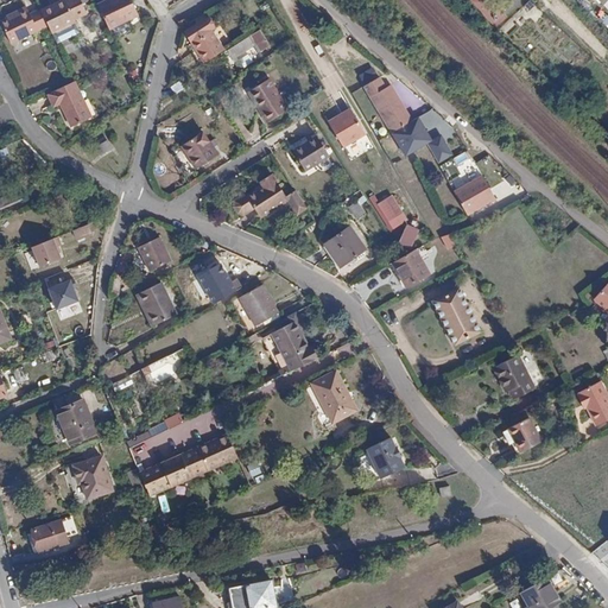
[(48,25),(51,33),(77,23),(67,0),(61,0),(40,8),(48,25)]
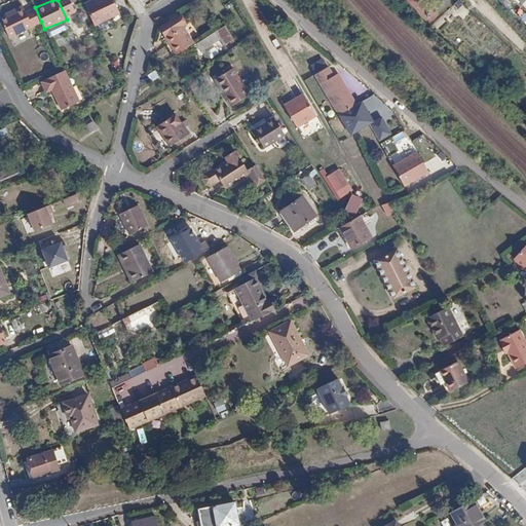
[(91,0),(82,4),(91,24),(116,11),(111,0),(91,0)]
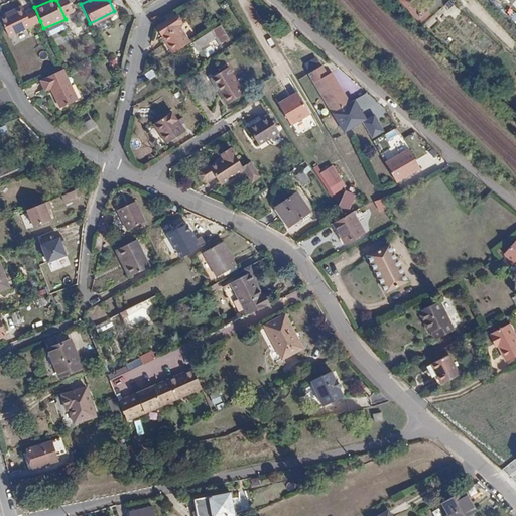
[(40,21),(34,7),(25,11),(23,5),(14,9),(14,11),(0,16),(0,17),(8,36),(40,21)]
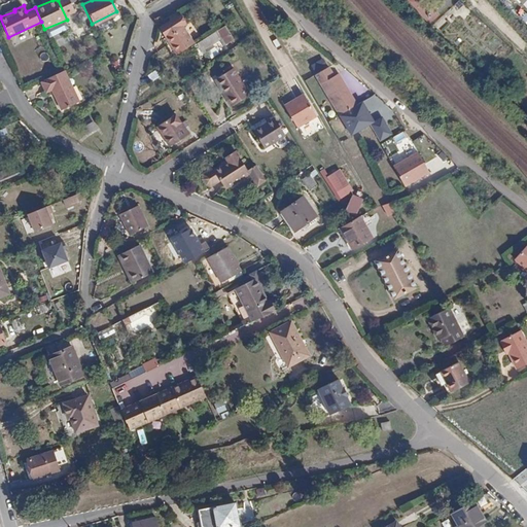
[(178,12),(168,19),(171,22),(180,16),(178,12)]
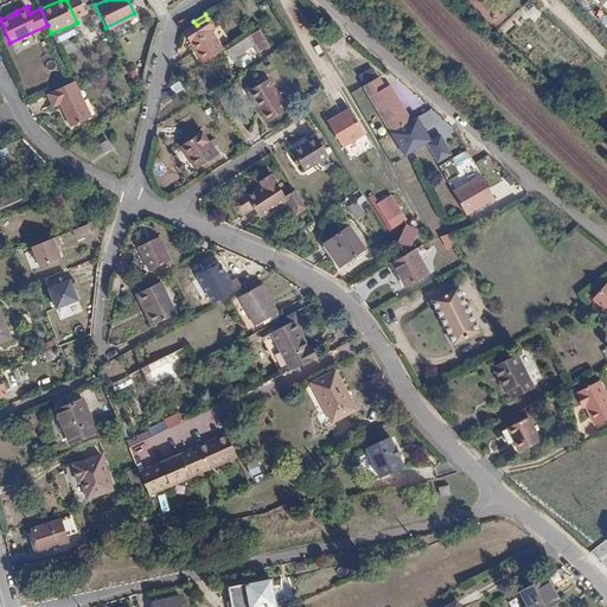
[(199,57),(204,64),(227,50),(223,44),(224,43),(223,40),(221,40),(208,19),(197,25),(187,31),(193,43),(191,44),(189,45),(197,58),(199,57)]
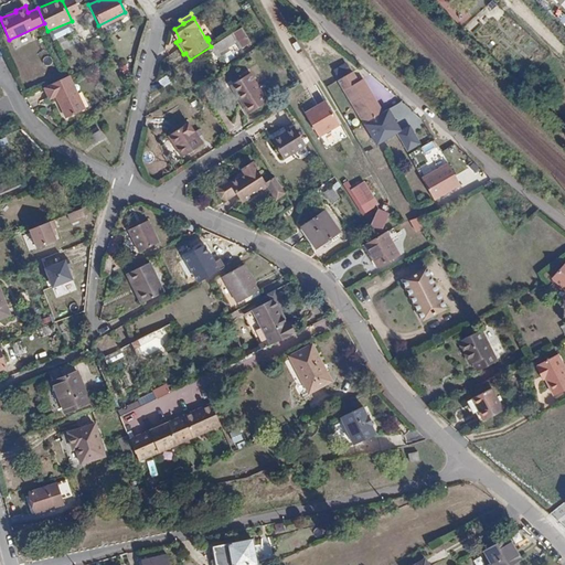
[(53,34),(55,39),(70,32),(67,28),(53,34)]
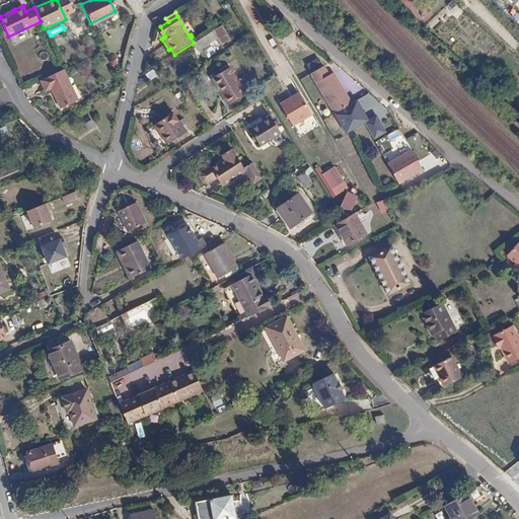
[(157,28),(163,38),(165,36),(160,26),(157,28)]
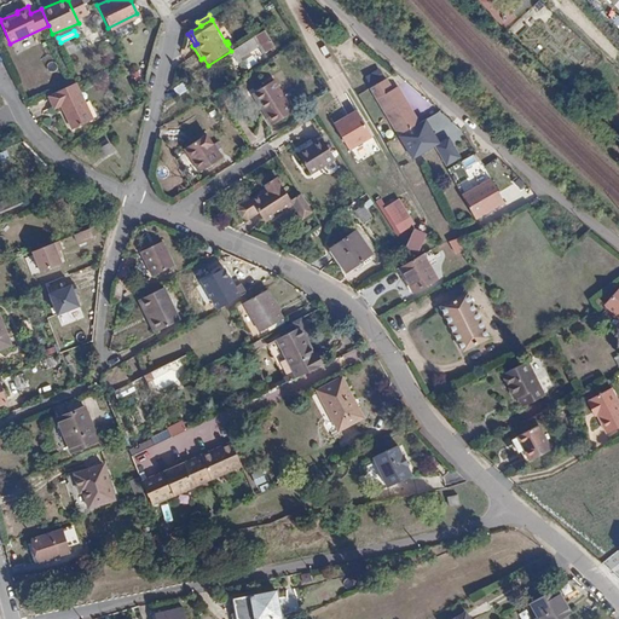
[(276,46),(266,32),(233,52),(237,59),(261,44),(266,52),(276,46)]
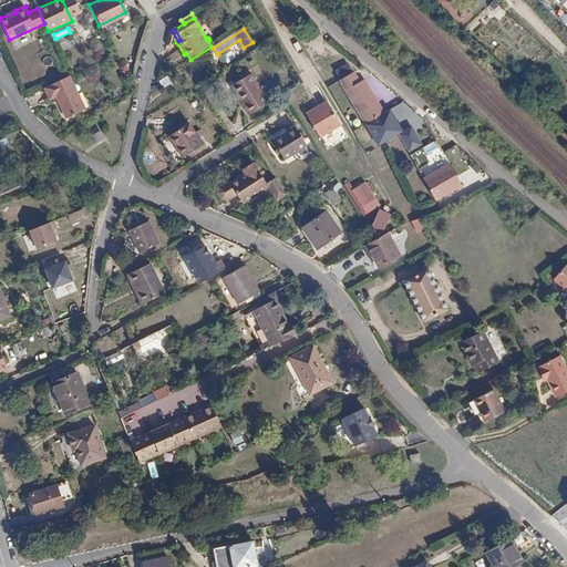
[(338,76),(363,120),(383,109),(363,75),(359,78),(352,68),(338,76)]
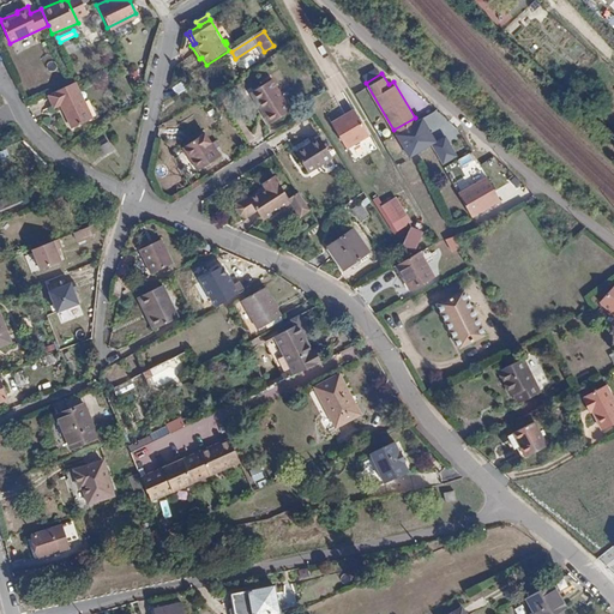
[(275,79),(256,91),(265,108),(262,110),(271,125),(293,112),(275,79)]
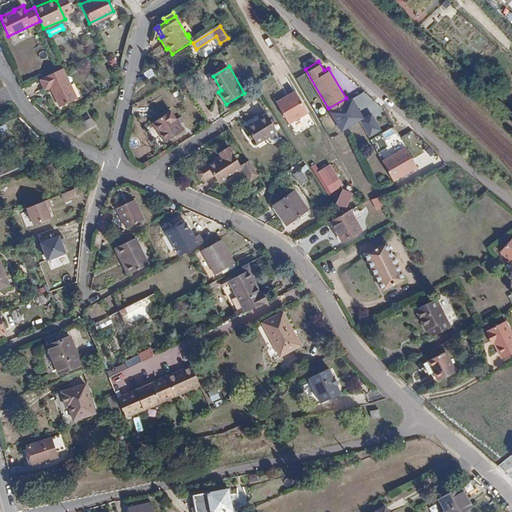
[(144,73),(148,79),(157,73),(153,67),(144,73)]
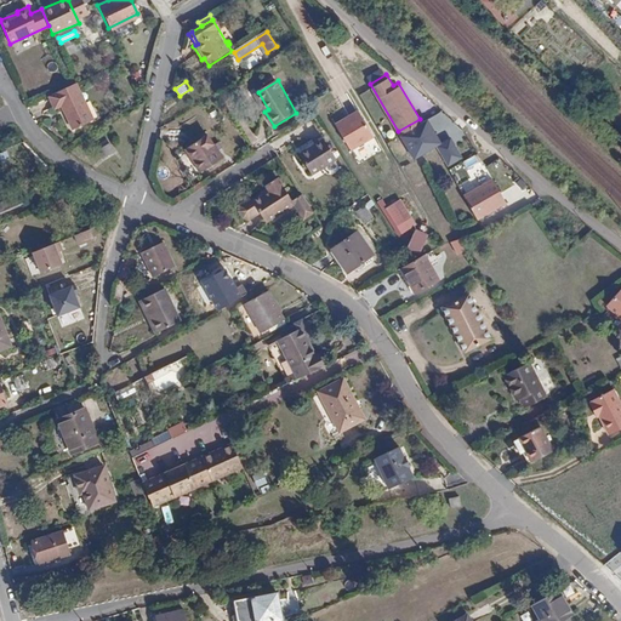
[(75,83),(49,95),(55,107),(61,104),(72,129),(92,120),(77,83),(75,83)]
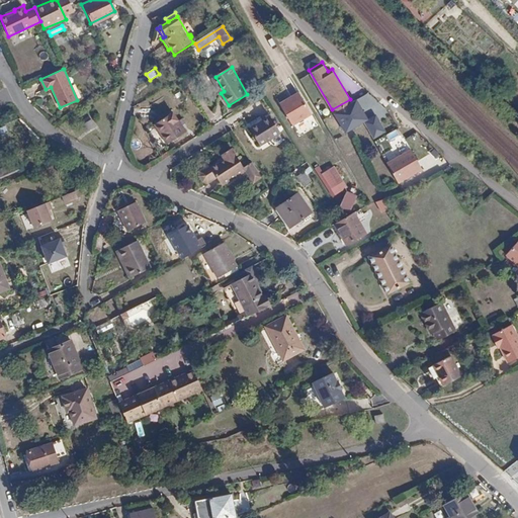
[(224,91),(216,77),(212,79),(221,93),(224,91)]
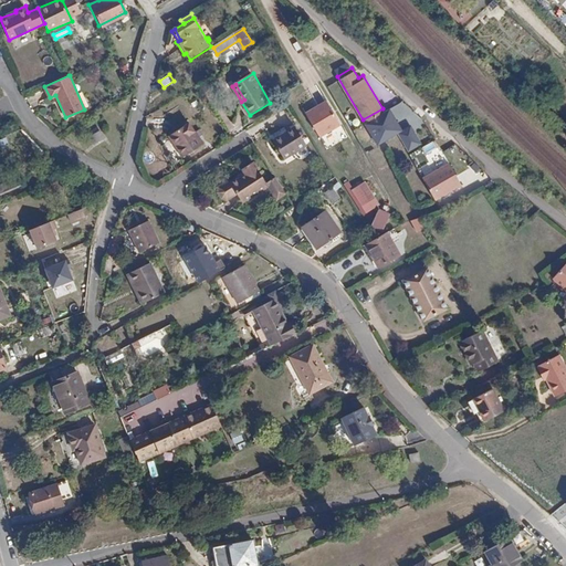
[(327,102),(306,114),(321,137),(341,125),(327,102)]
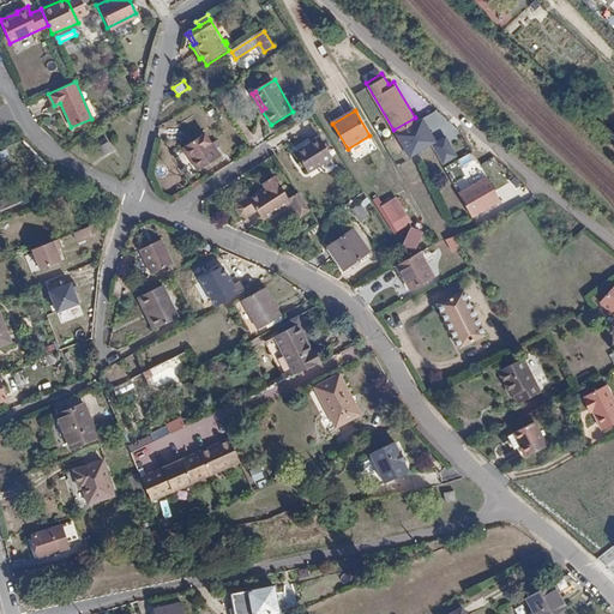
[(184,148),(198,170),(221,157),(205,134),(184,148)]
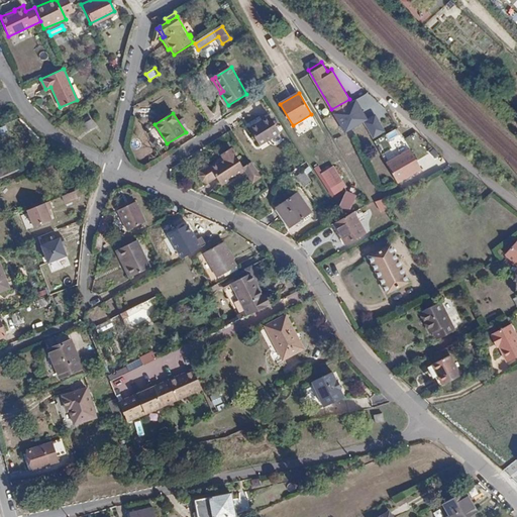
[(82,125),(86,132),(95,127),(89,116),(82,120),(84,124),(82,125)]
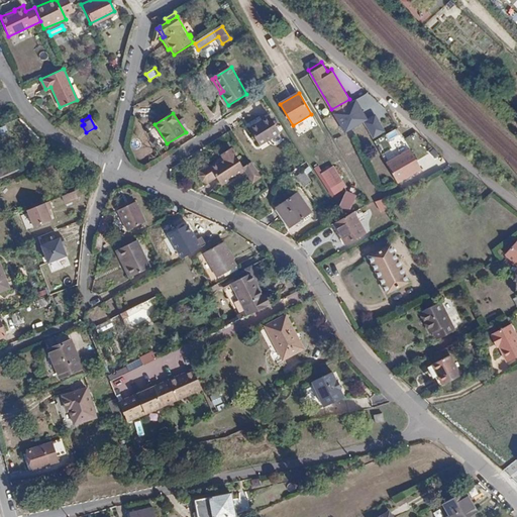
[(281,134),(269,117),(262,121),(263,122),(249,130),(261,147),(281,134)]
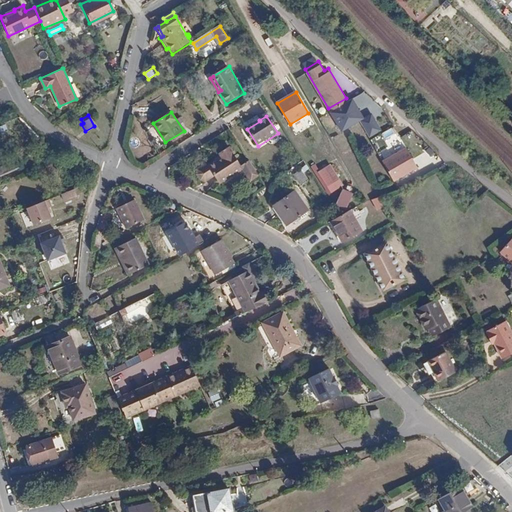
[(220,185),(244,170),(239,163),(229,148),(219,154),(222,159),(209,168),(220,185)]
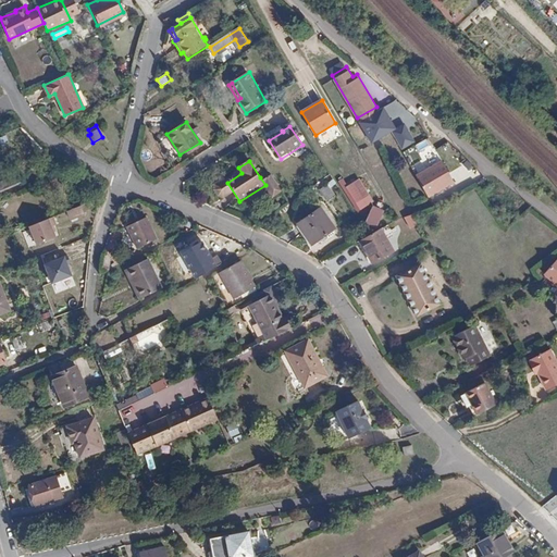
[(443,162),(420,173),(433,195),(454,184),(443,162)]
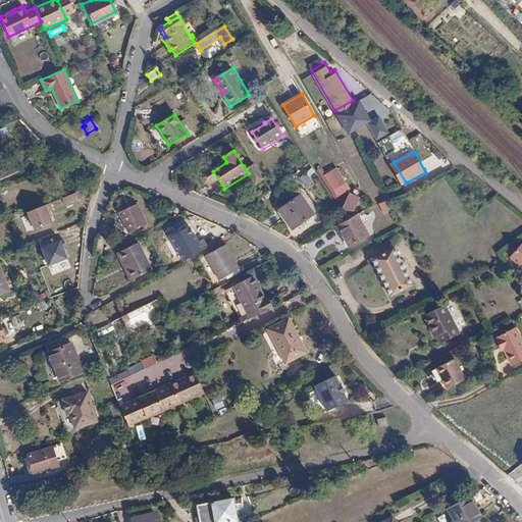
[(28,159),(0,170),(0,178),(31,165),(28,159)]
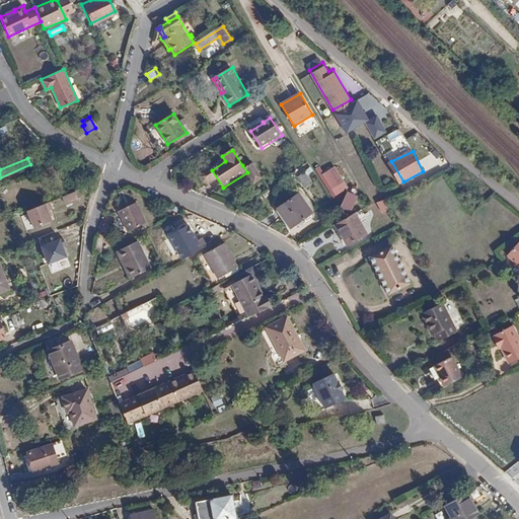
[(261,173),(251,159),(242,165),(247,172),(251,179),(261,173)]
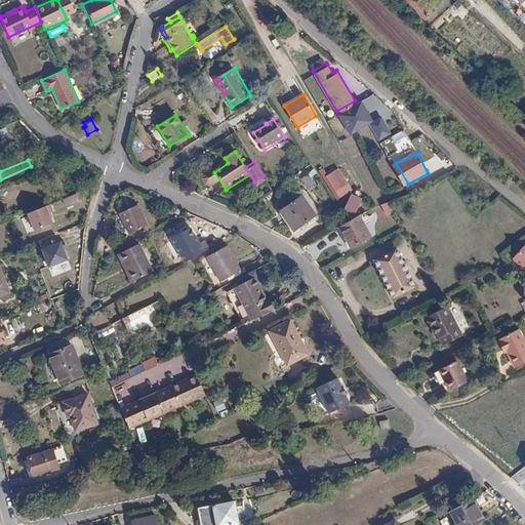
[(408,184),(396,163),(393,165),(402,186),(408,184)]
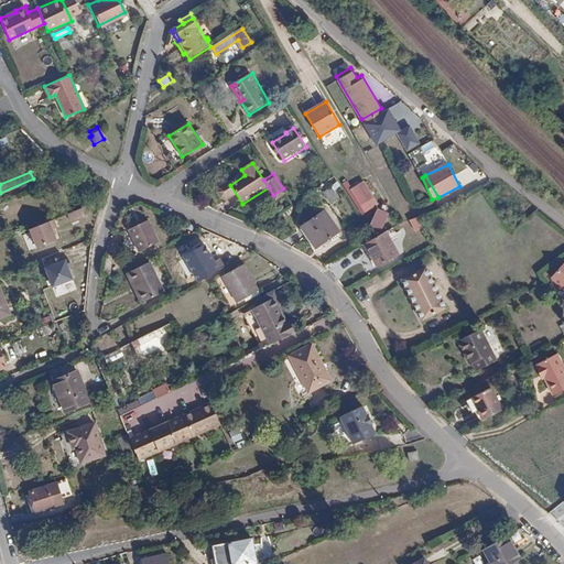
[(361,177),(348,185),(357,201),(370,193),(361,177)]
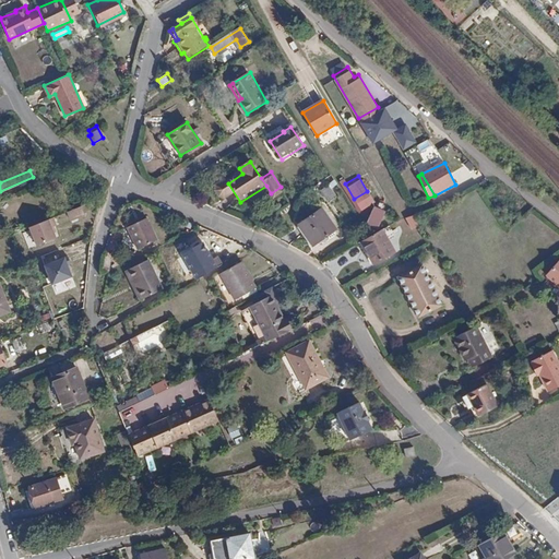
[(329,185),(320,191),(328,201),(335,195),(329,185)]
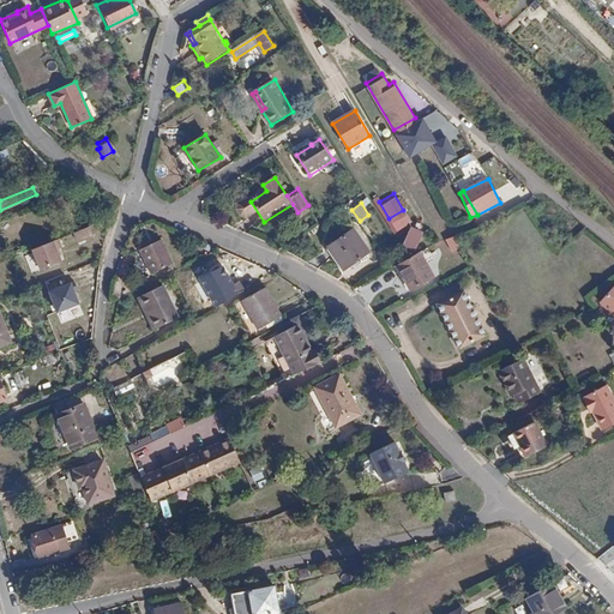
[(405,242),(419,247),(426,232),(411,226),(405,242)]
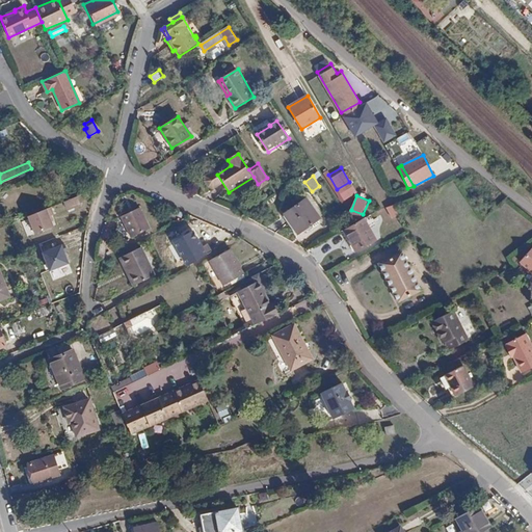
[(80,205),(77,196),(72,198),(64,202),(67,210),(80,205)]
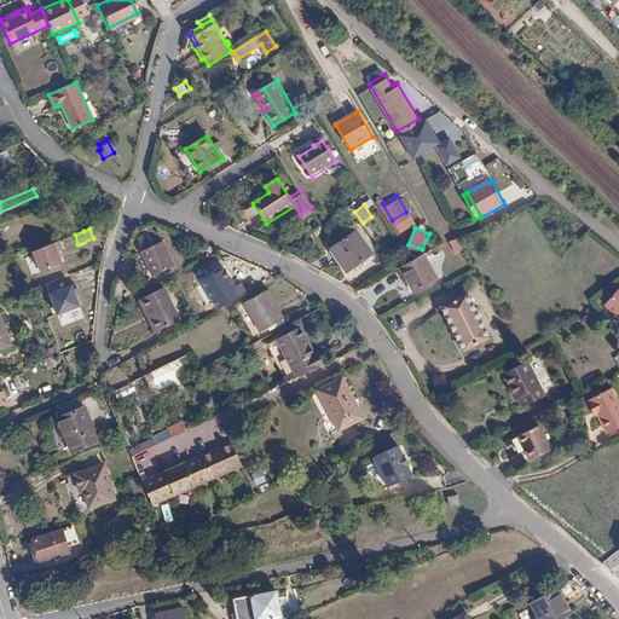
[(331,249),(347,272),(372,254),(357,230),(331,249)]
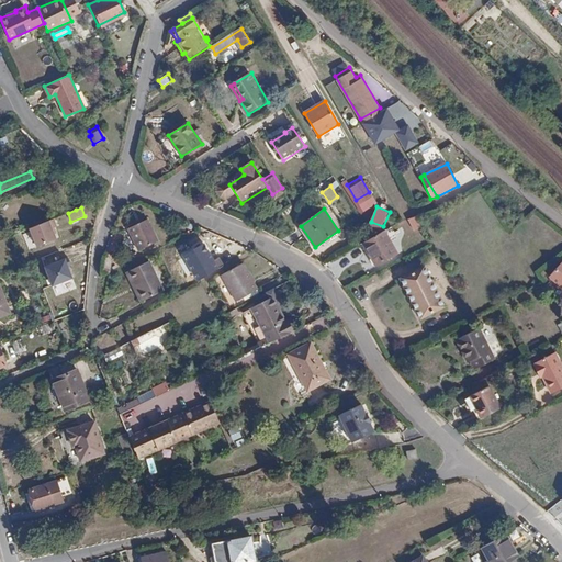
[(141,214),(136,216),(121,224),(134,251),(159,239),(146,212),(141,214)]
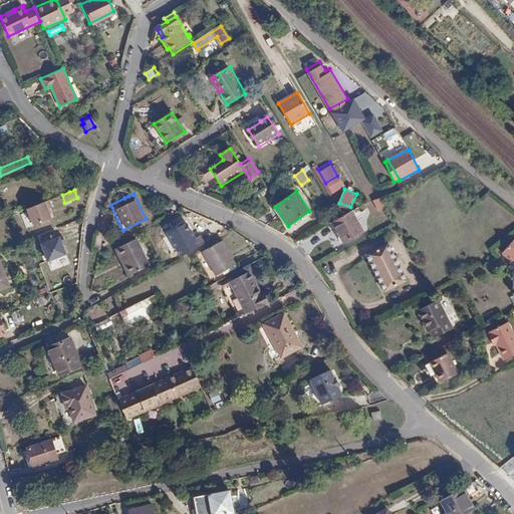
[(25,227),(54,221),(51,203),(21,209),(25,227)]
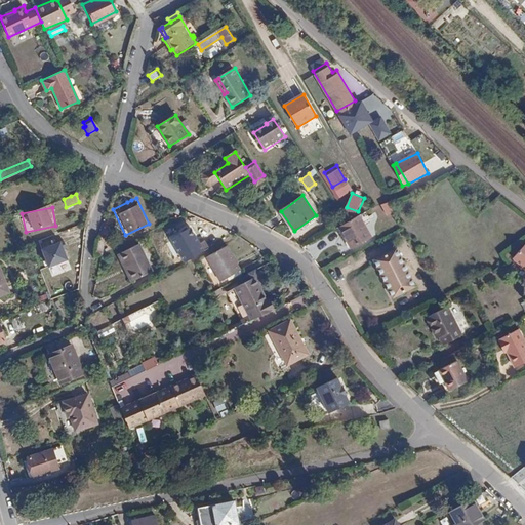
[(348,221),(338,227),(351,249),(372,237),(360,215),(348,221)]
